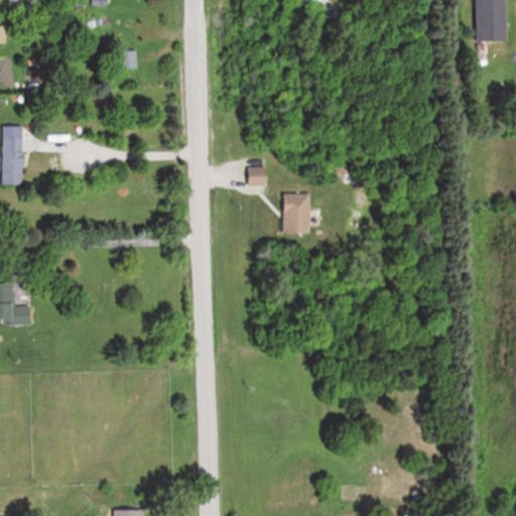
[(508,0),(477,0),(477,39),(509,39),(508,0)]
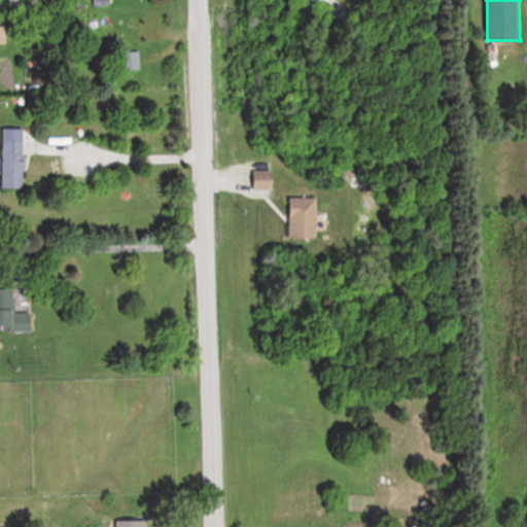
[(0,44),(8,44),(8,26),(0,25),(0,44)]
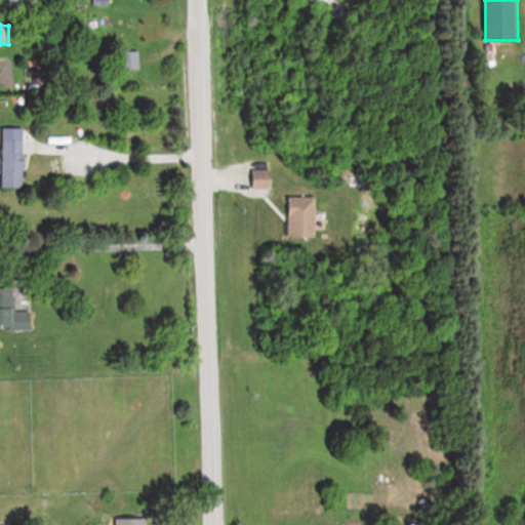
[(24,188),(24,138),(1,138),(1,188),(24,188)]
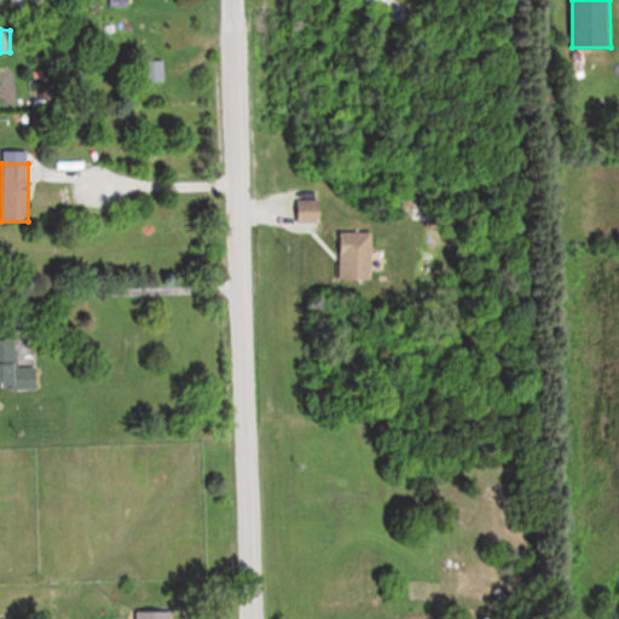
[(319,221),(319,200),(296,200),(296,221),(319,221)]
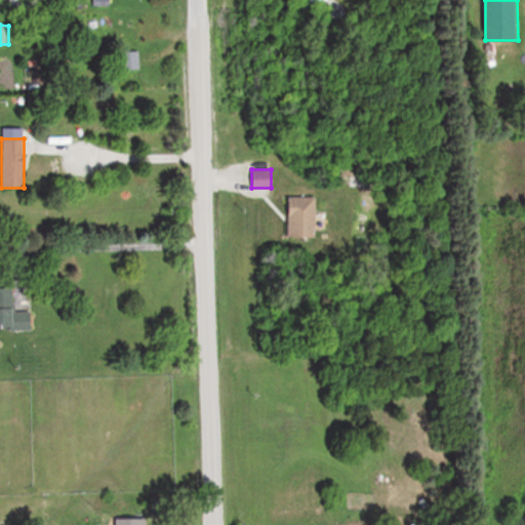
[(287,239),(316,239),(316,196),(287,196),(287,239)]
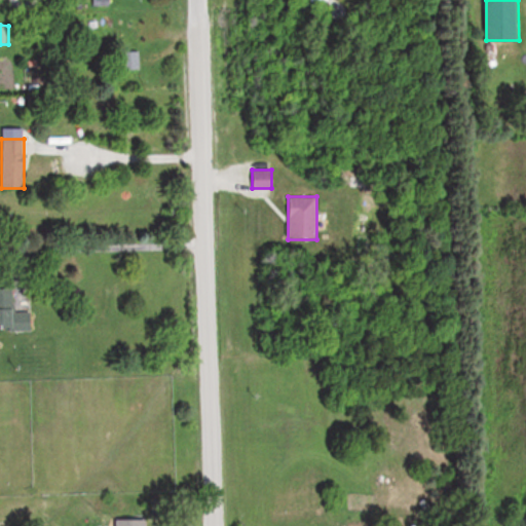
[(0,330),(31,330),(31,312),(14,312),(14,288),(0,288),(0,330)]
